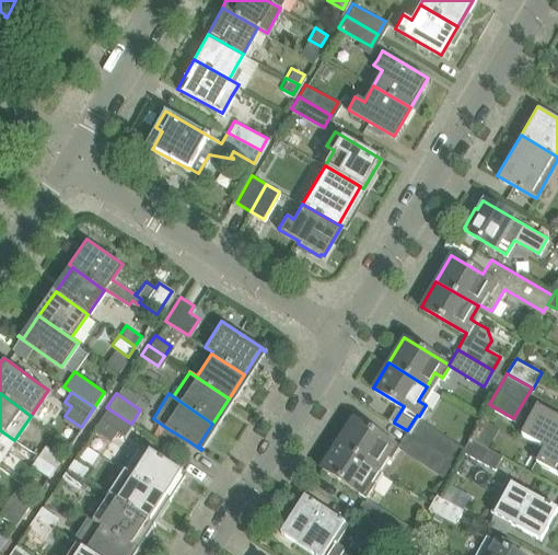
[(534,460),(557,472),(557,415),(536,403),(529,417),(521,431),(543,444),(534,460)]
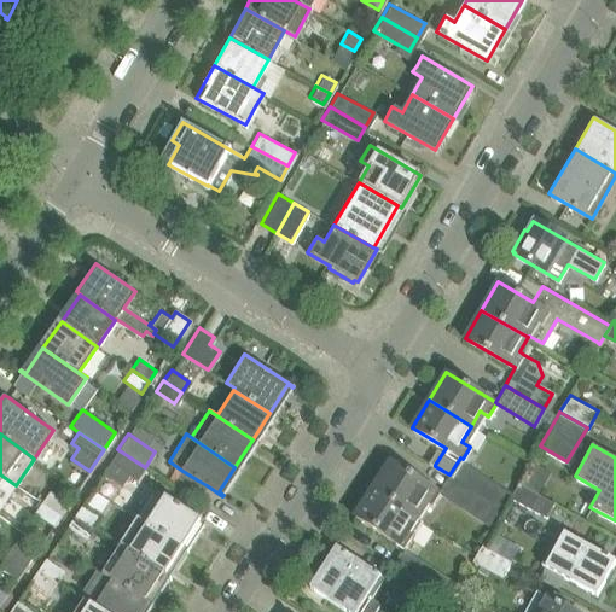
[(137,479),(145,467),(117,449),(103,472),(122,485),(129,474),(137,479)]
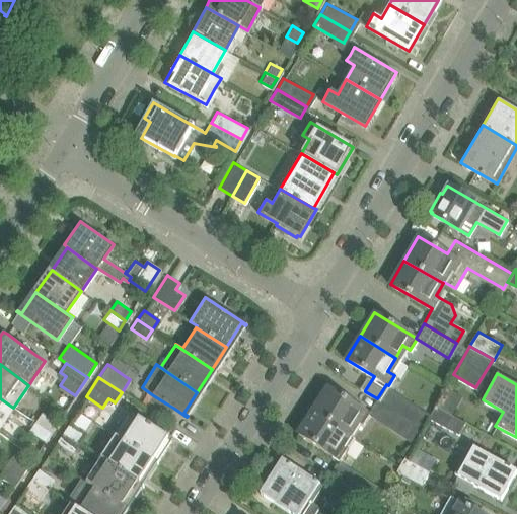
[(388,385),(386,384),(377,398),(421,428),(427,419),(430,413),(388,385)]
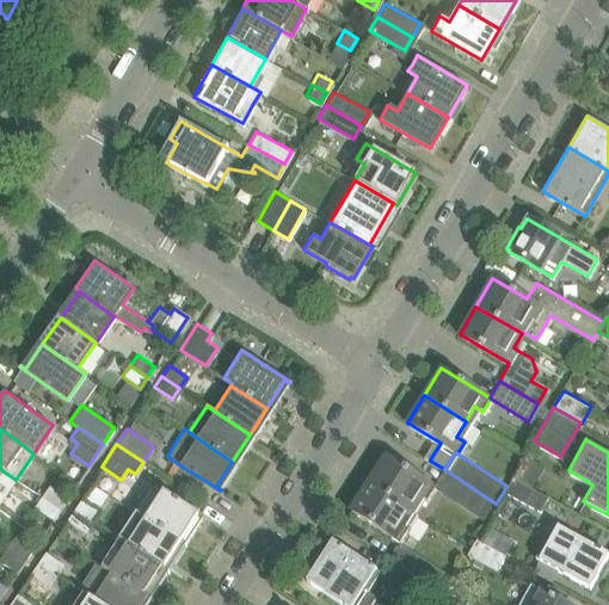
[(385,455),(368,482),(413,512),(423,498),(425,500),(435,487),(434,487),(385,455)]
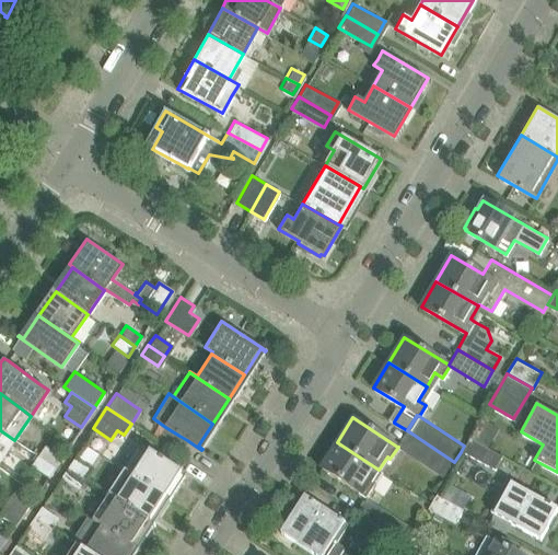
[(454,462),(407,430),(397,447),(398,447),(445,477),(454,462)]
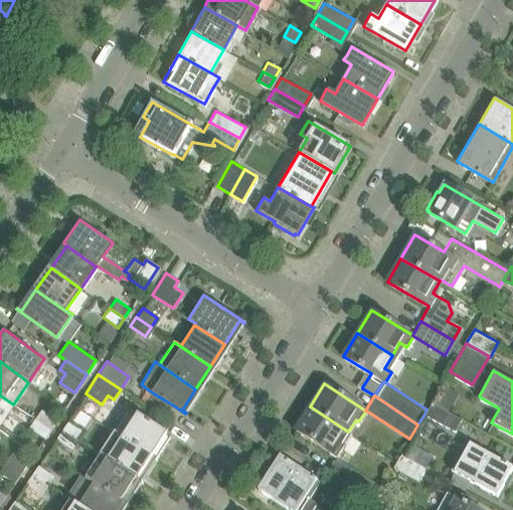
[(432,401),(426,409),(423,415),(453,432),(461,417),(432,401)]
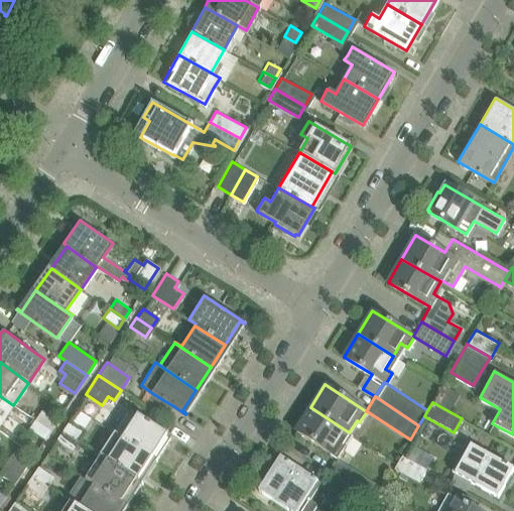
[(310,407),(295,430),(336,457),(337,457),(352,433),(349,432),(310,407)]
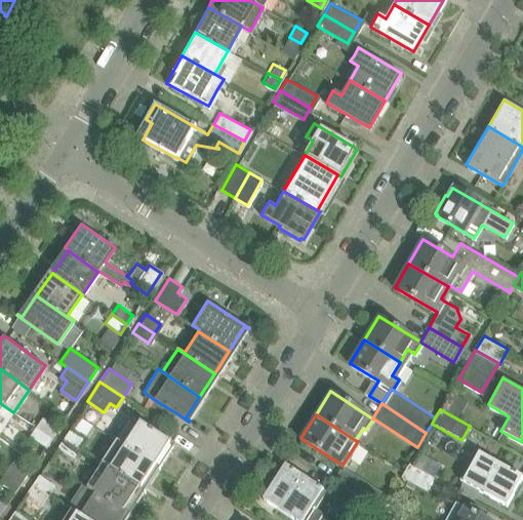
[(173,445),(174,444),(139,422),(131,415),(115,440),(116,441),(154,466),(169,442),(173,445)]
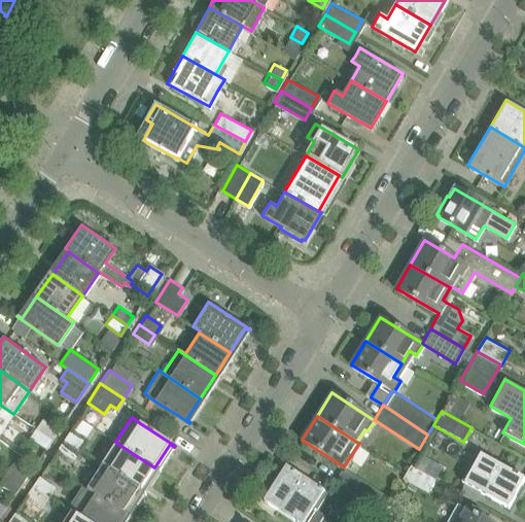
[(36,428),(50,439),(57,429),(42,419),(36,428)]
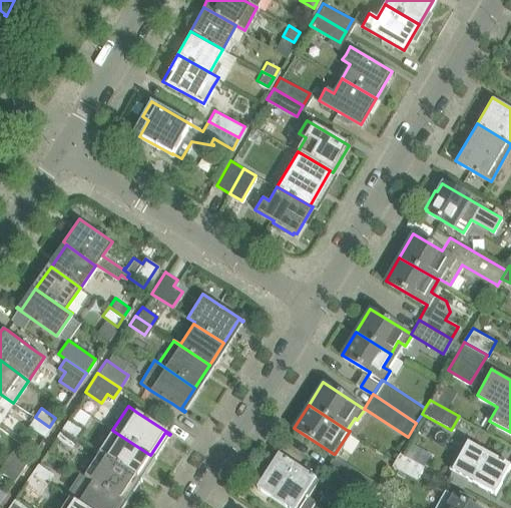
[(43,437),(49,427),(35,417),(29,426),(43,437)]
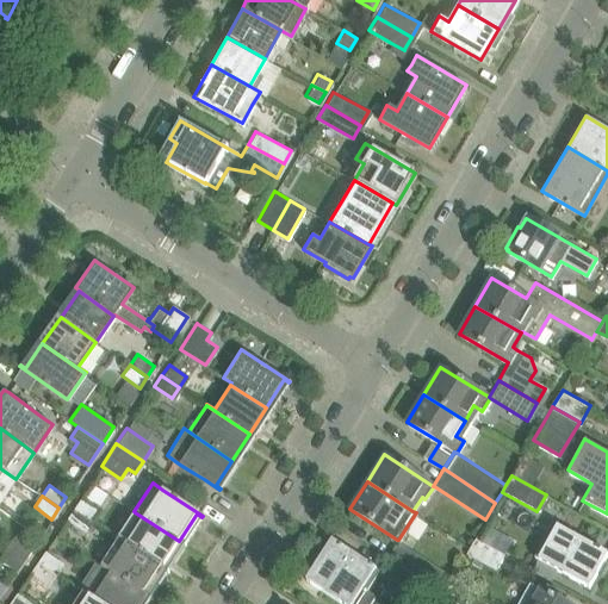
[(80,498),(72,509),(90,521),(97,510),(80,498)]
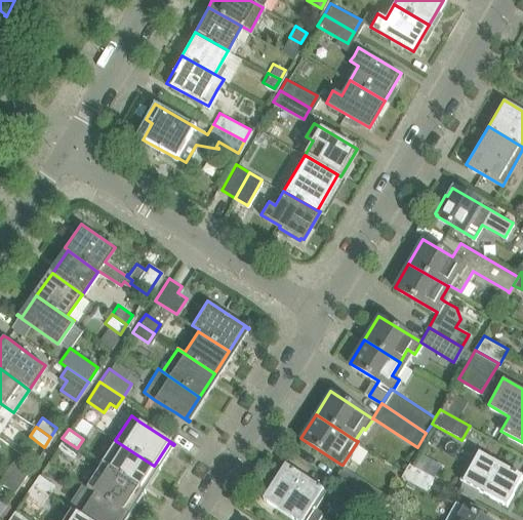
[(71,457),(77,448),(62,438),(55,447),(71,457)]
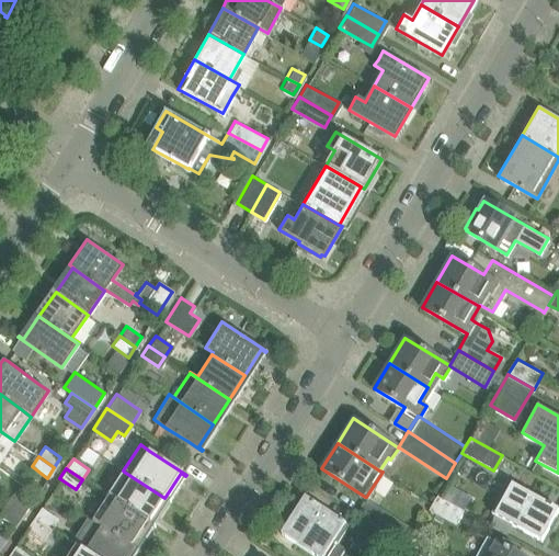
[(107,496),(149,523),(164,498),(124,472),(107,496)]
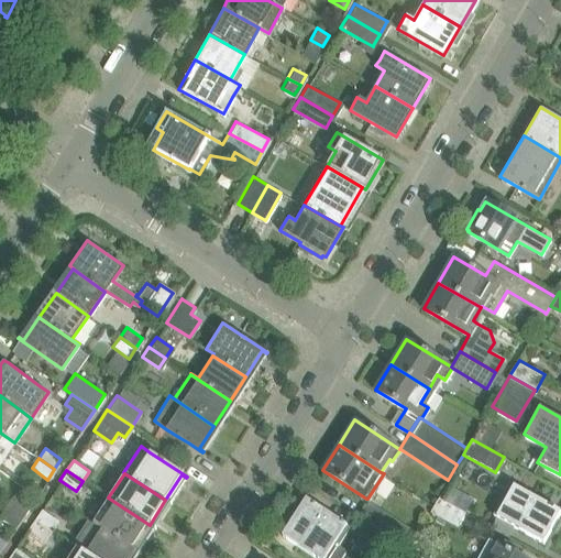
[(512,524),(542,540),(559,510),(513,484),(504,499),(501,496),(492,513),(495,515),(512,524)]
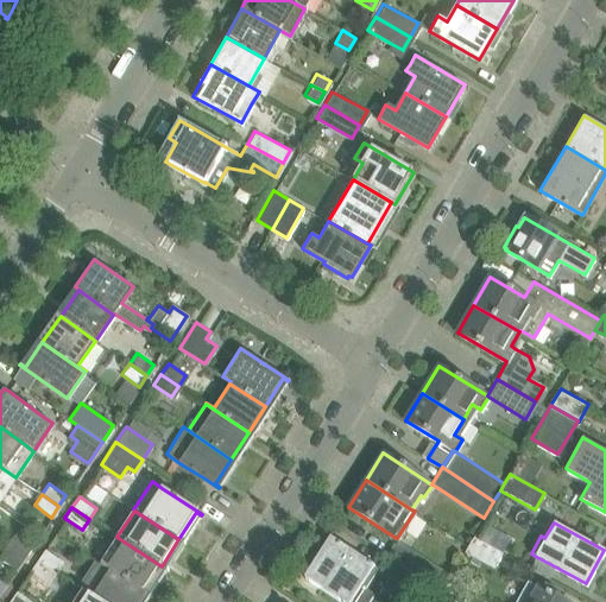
[(364,587),(378,566),(329,536),(303,575),(343,601),(365,601),(372,591),(364,587)]
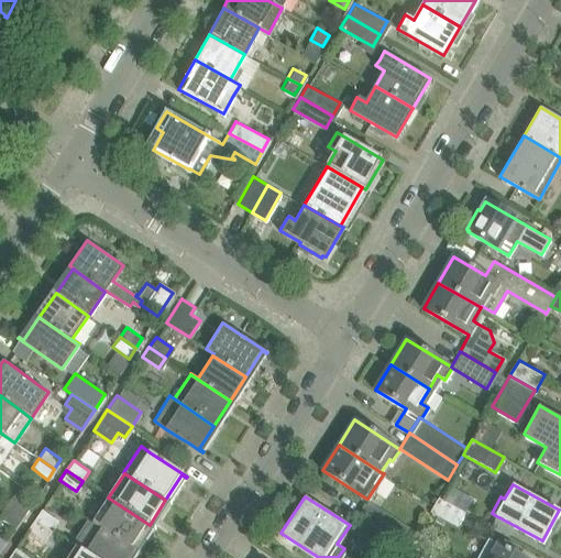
[(438,496),(430,510),(455,525),(464,511),(438,496)]
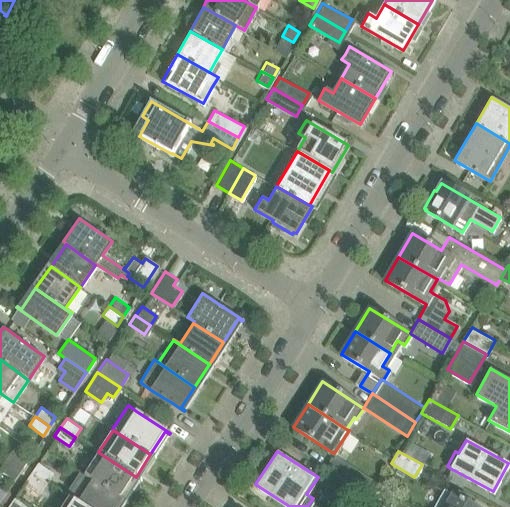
[(5,461),(19,471),(25,462),(11,452),(5,461)]
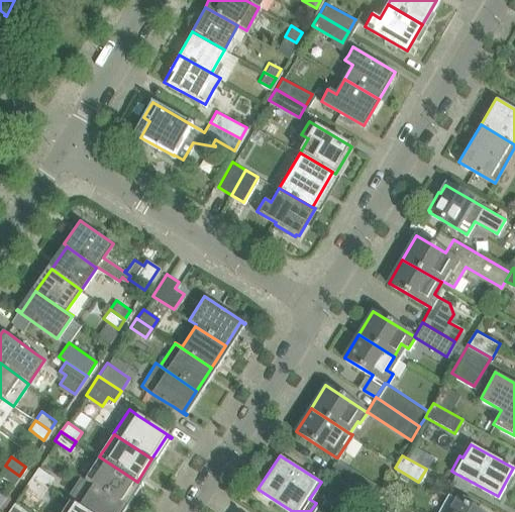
[(126,498),(137,482),(99,456),(84,480),(122,505),(126,498)]
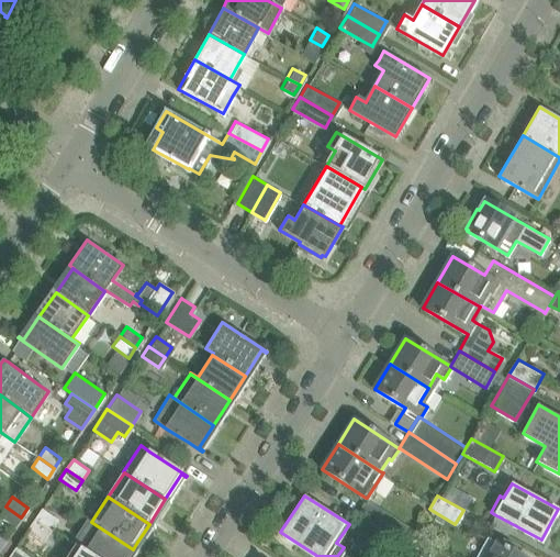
[(14,527),(21,517),(6,507),(0,514),(0,517),(14,527)]
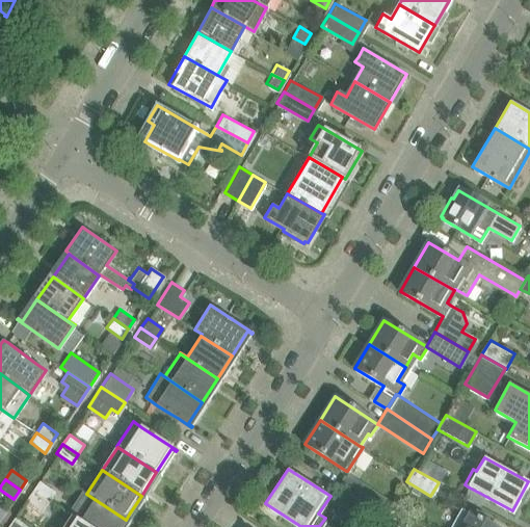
[(38,481),(32,491),(37,494),(48,501),(54,492),(38,481)]
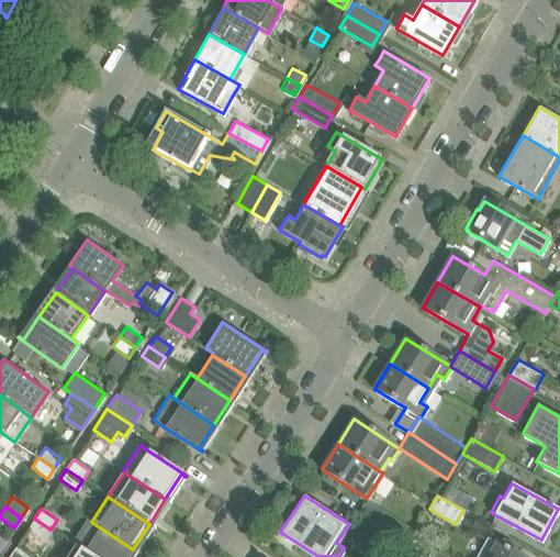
[(489,524),(505,533),(511,523),(494,514),(489,524)]
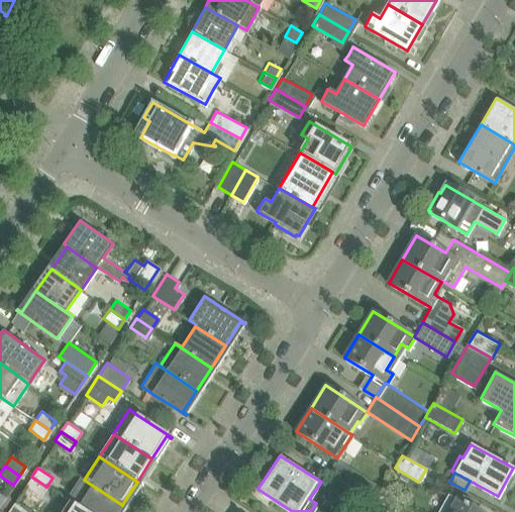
[(31,477),(25,484),(30,488),(36,480),(31,477)]
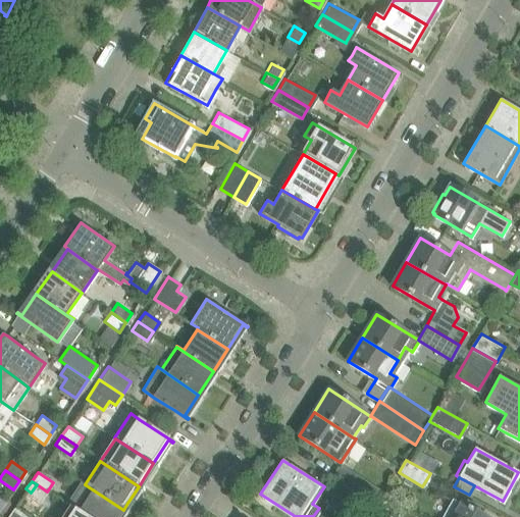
[(81,481),(65,504),(69,507),(86,516),(118,516),(123,510),(85,484),(81,481)]
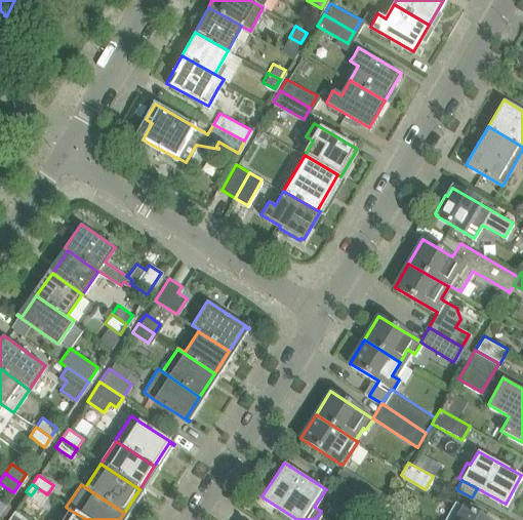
[(488,519),(480,515),(482,510),(470,503),(467,508),(454,501),(443,519),(488,519)]
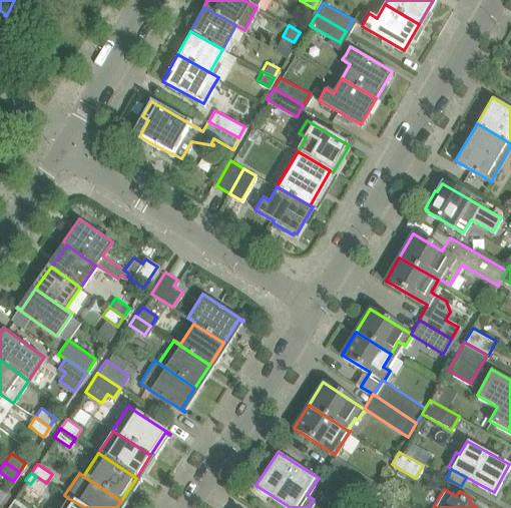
[(6,507),(28,507),(13,498),(6,507)]
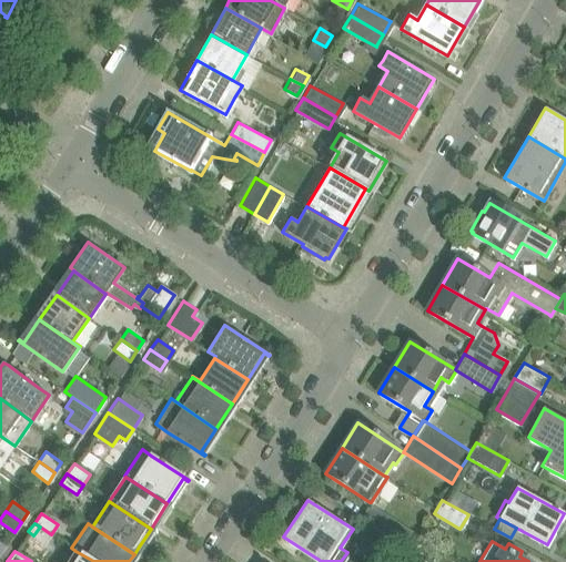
[(93,561),(76,551),(68,561),(93,561)]
